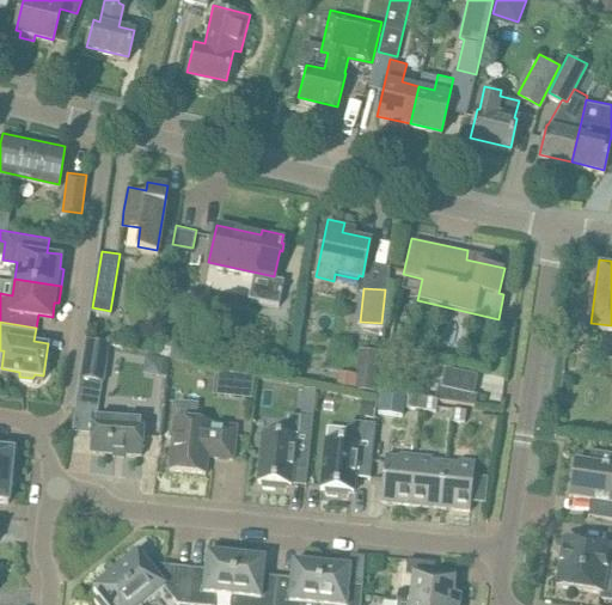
[(164,334),(160,352),(191,359),(195,341),(164,334)]
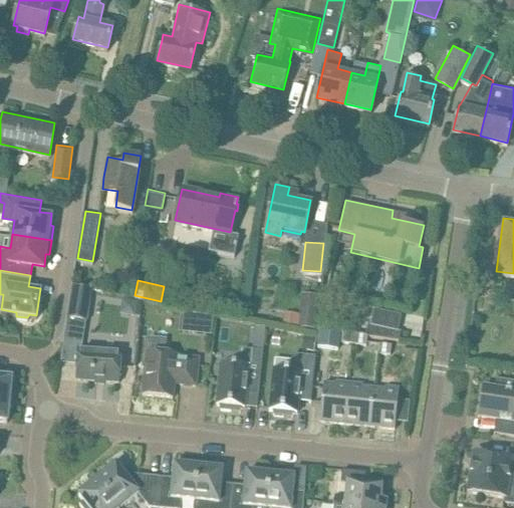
[(91,286),(72,283),(67,314),(86,317),(91,286)]
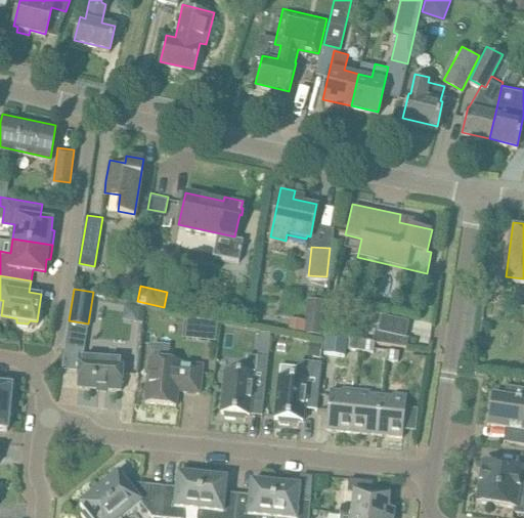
[(318,329),(322,310),(308,307),(304,326),(318,329)]
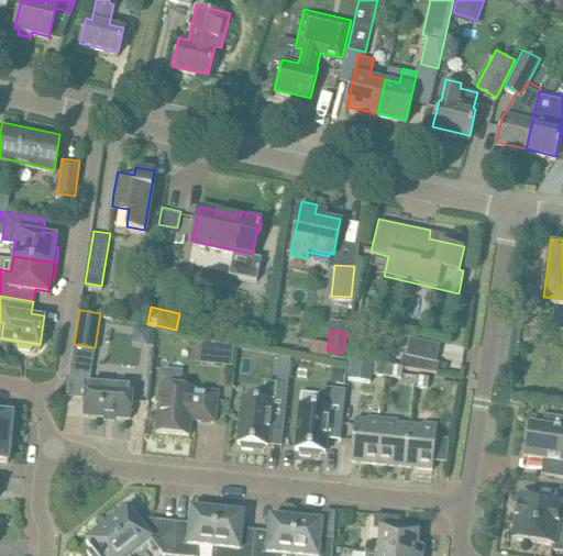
[(411,335),(408,352),(438,358),(442,342),(411,335)]
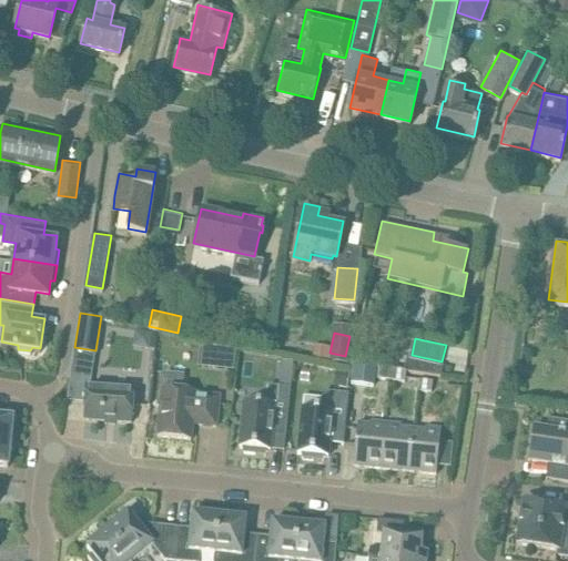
[(217,363),(233,364),(234,349),(219,348),(217,363)]
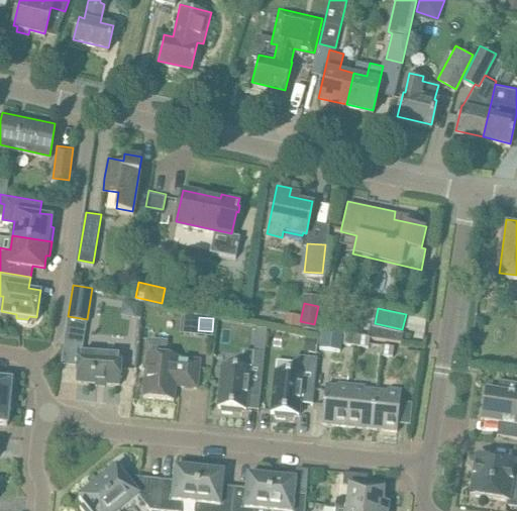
[(217,403),(221,404),(222,409),(232,410),(233,405),(245,406),(247,392),(260,394),(267,325),(255,323),(253,347),(244,346),(237,366),(222,364),(217,403)]
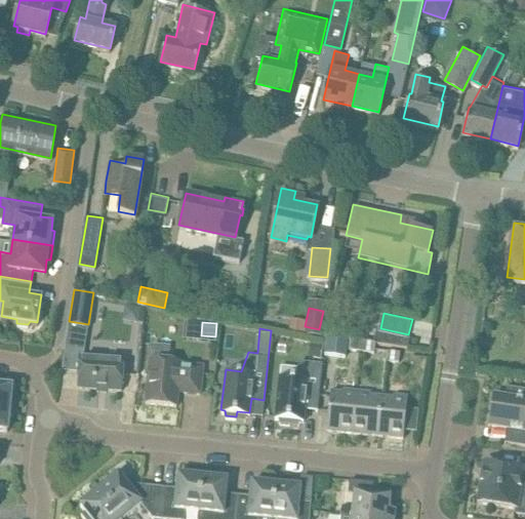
[(377,328),(374,341),(409,346),(411,335),(408,334),(380,328),(377,328)]
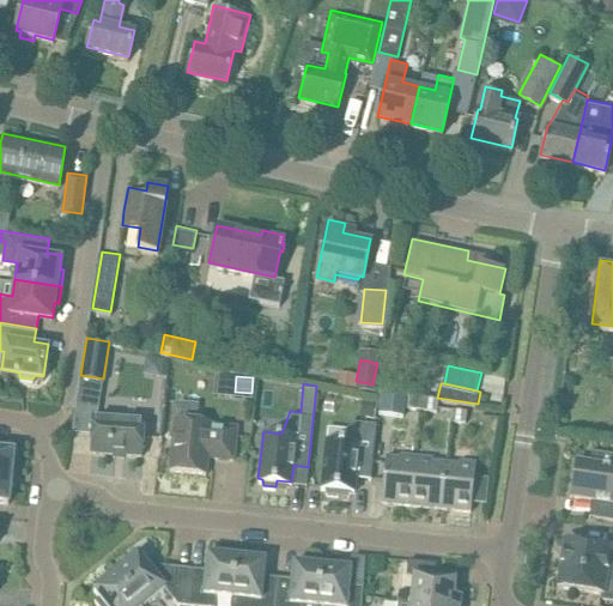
[(423,395),(408,394),(407,405),(422,406),(423,395)]
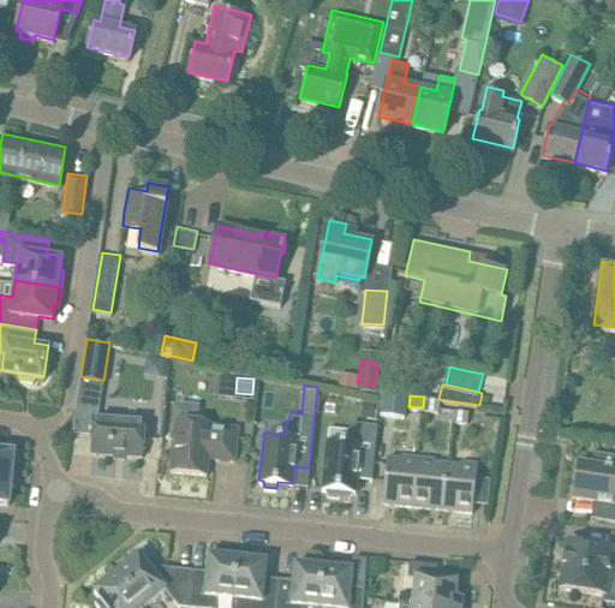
[(423,407),(437,410),(439,399),(424,397),(423,407)]
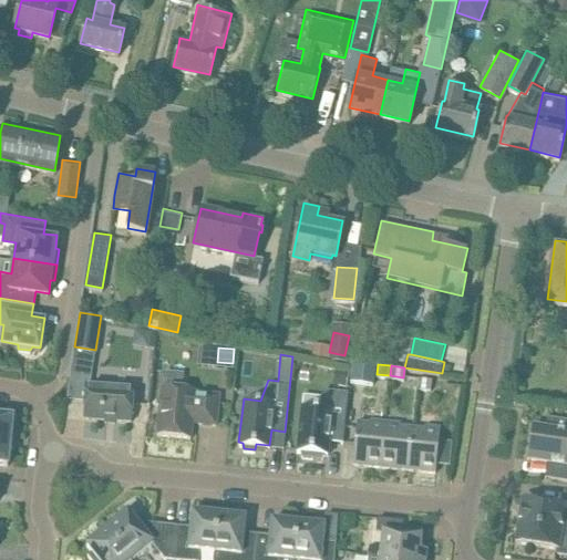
[(336,366),(333,380),(347,382),(349,369),(336,366)]
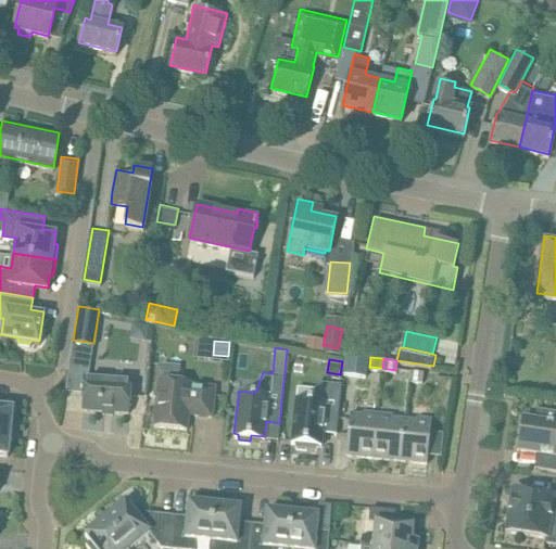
[(408,378),(421,380),(422,370),(409,368),(408,378)]
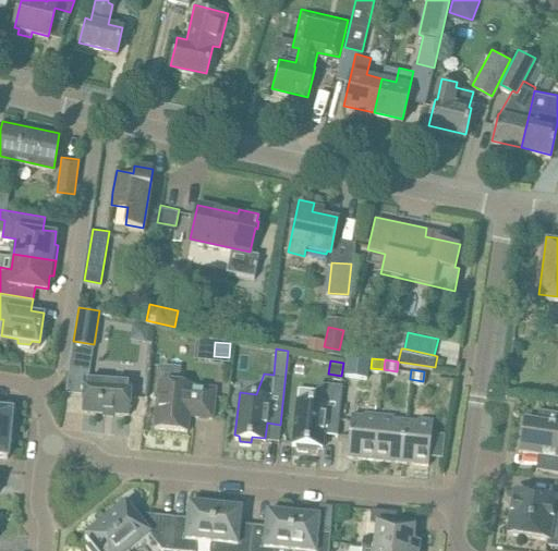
[(130,411),(132,378),(85,375),(83,407),(130,411)]
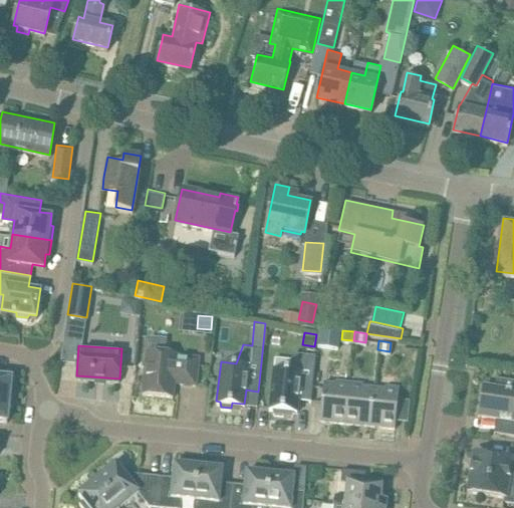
[(196,382),(199,353),(179,350),(147,347),(142,391),(173,395),(175,375),(180,376),(180,381),(196,382)]
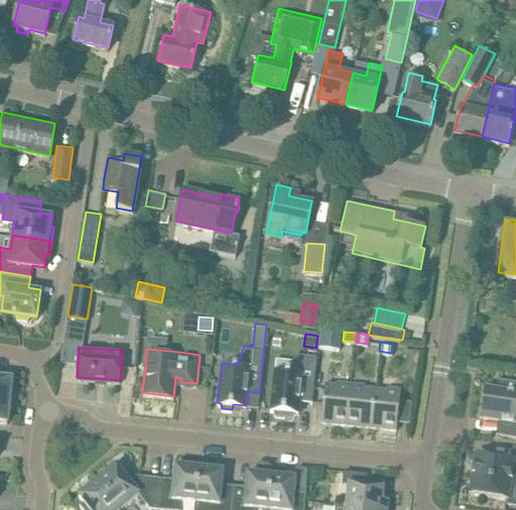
[(270,408),(273,408),(274,413),(284,414),(285,409),(298,411),(299,399),(311,400),(316,354),(294,352),(292,358),(275,356),(270,408)]
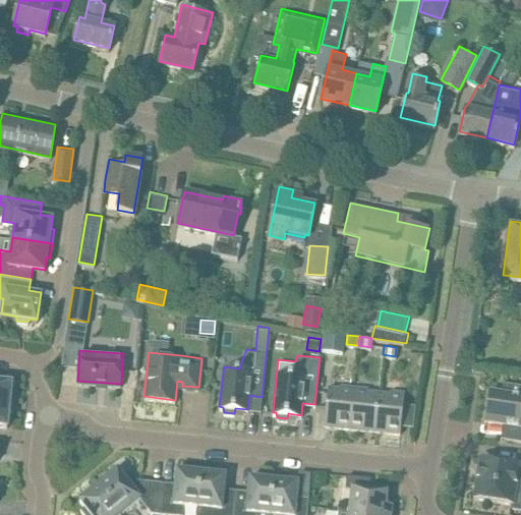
[(10,398),(12,381),(0,379),(0,423),(7,424),(9,407),(11,408),(12,398),(10,398)]
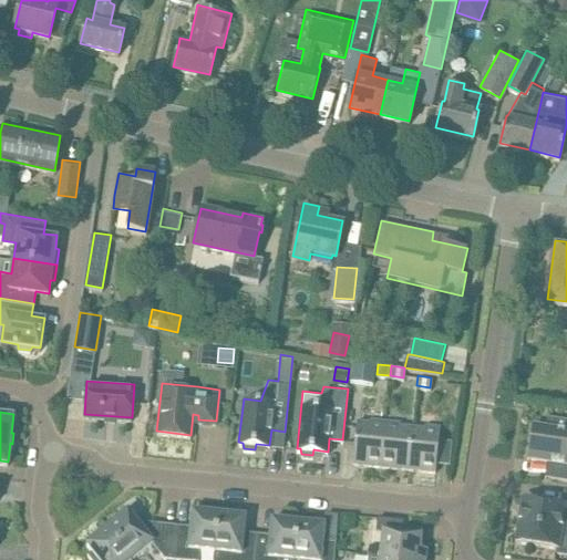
[(566,477),(566,416),(548,414),(546,424),(533,423),(528,456),(553,459),(550,475),(566,477)]
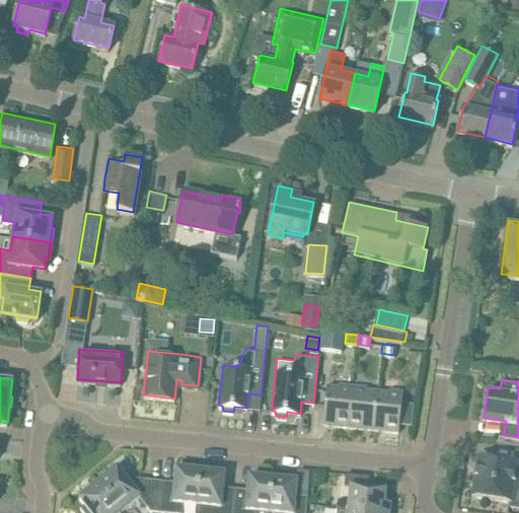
[(348,425),(353,383),(339,381),(339,384),(326,383),(322,422),(348,425)]
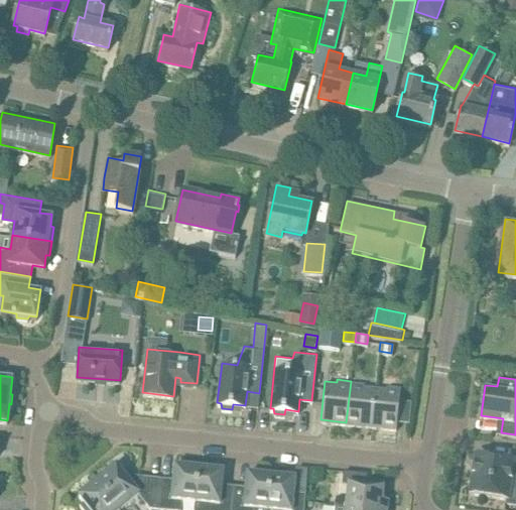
[(371,424),(375,386),(364,385),(365,382),(351,381),(346,422),(371,424)]
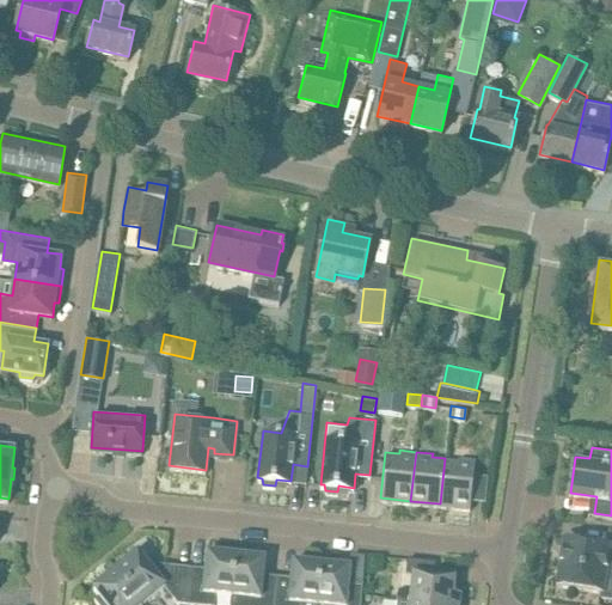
[(470,507),(475,458),(458,456),(458,459),(445,458),(440,503),(470,507)]
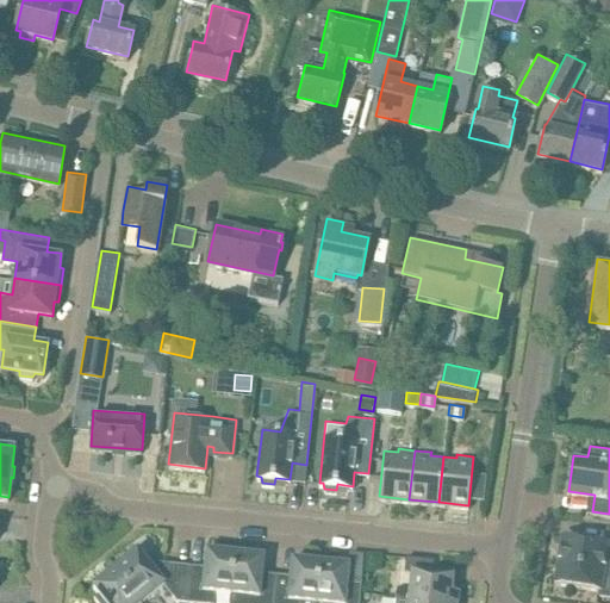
[(561,533),(554,580),(598,586),(597,592),(609,594),(609,540),(561,533)]
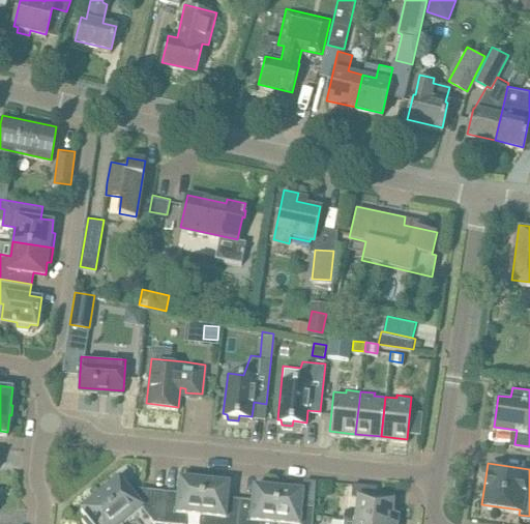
[(119,475),(99,491),(124,520),(142,505),(153,520),(163,521),(166,489),(135,486),(128,478),(124,482),(119,475)]
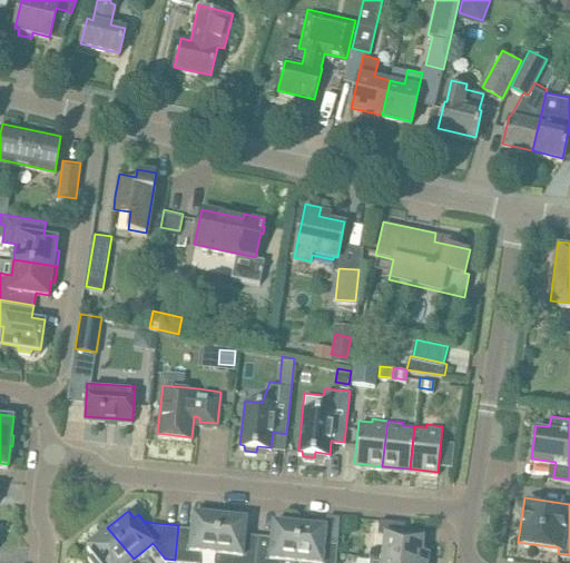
[(192,526),(178,525),(175,560),(200,562),(202,550),(216,551),(219,514),(194,511),(192,526)]
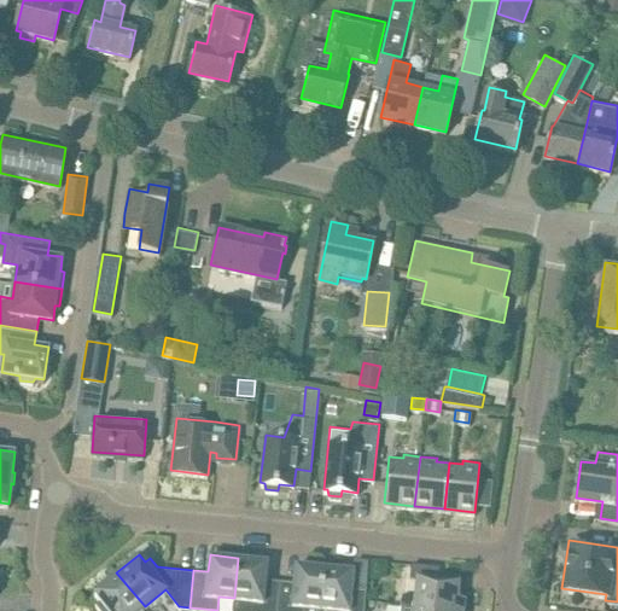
[(275,610),(280,579),(266,577),(267,560),(238,558),(234,598),(232,610),(275,610)]
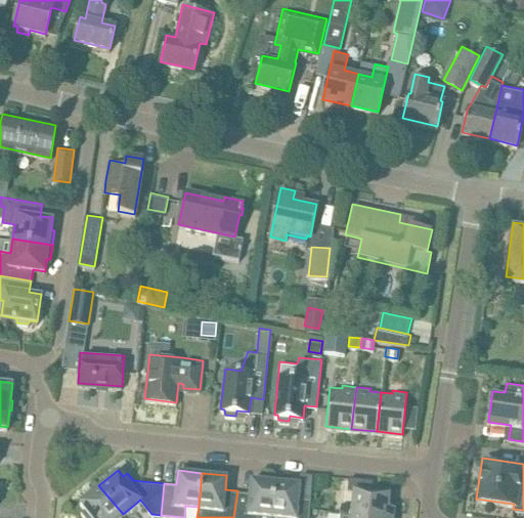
[(341,502),(340,510),(393,515),(394,506),(388,505),(389,492),(372,490),(373,478),(349,476),(347,488),(353,489),(352,500),(341,502)]
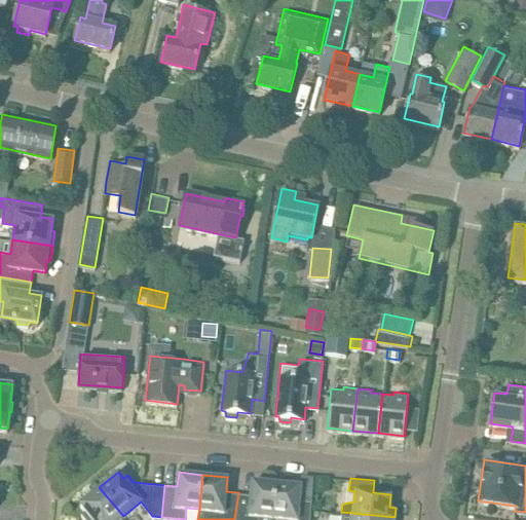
[(271,519),(272,516),(273,516),(276,482),(252,480),(251,494),(238,492),(234,519),(271,519)]
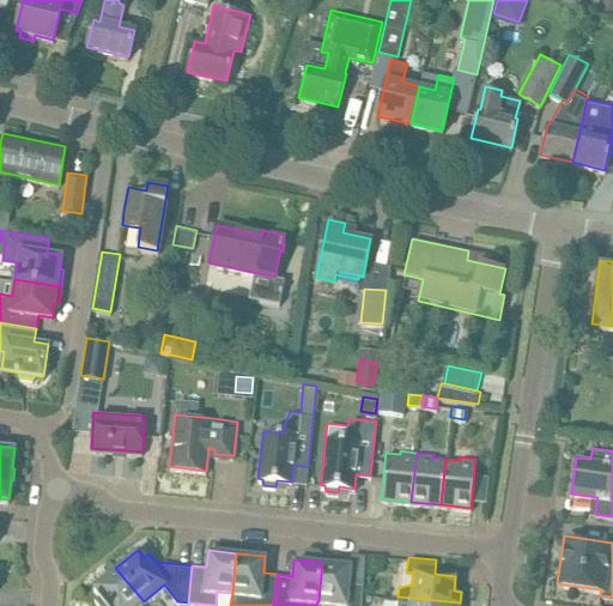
[(316,605),(360,605),(364,583),(350,582),(351,565),(322,562),(319,601),(317,601),(316,605)]
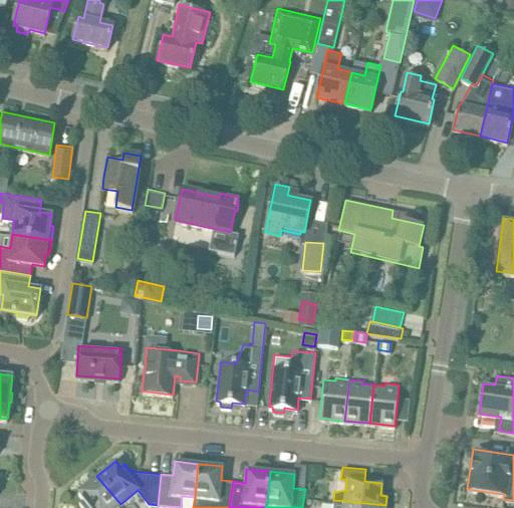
[(115,507),(120,504),(96,476),(78,491),(83,497),(79,501),(84,507),(115,507)]
